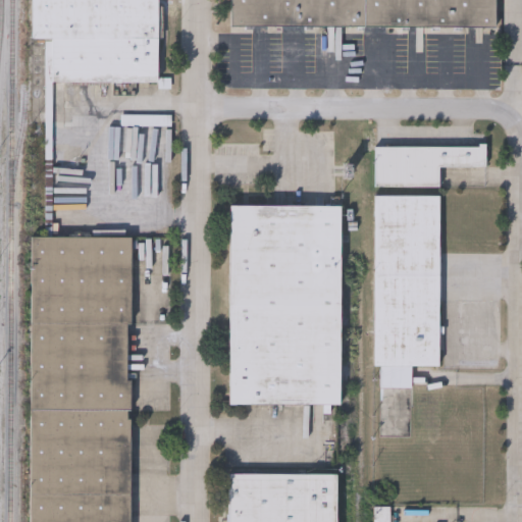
[(157,0),(157,82),(51,82),(51,38),(31,38),(31,0),(157,0)]
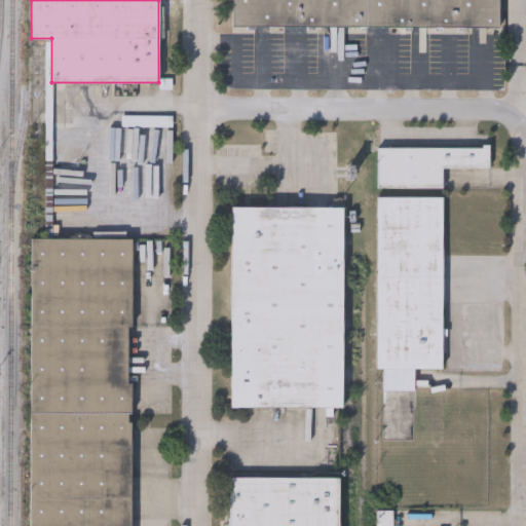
[(497,0),(497,27),(232,26),(232,0),(497,0)]
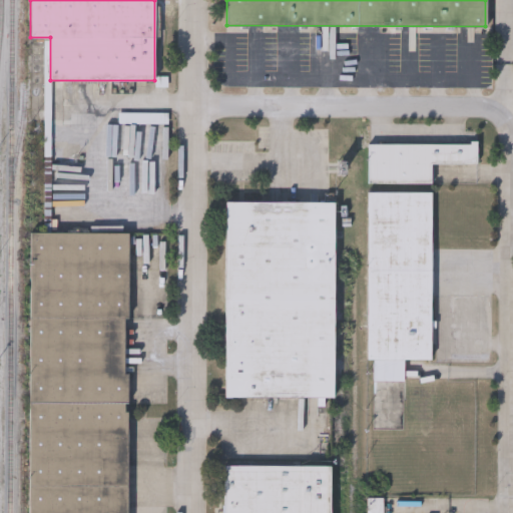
[(431,163),(431,182),(369,182),(369,142),(477,142),(477,163),(431,163)]
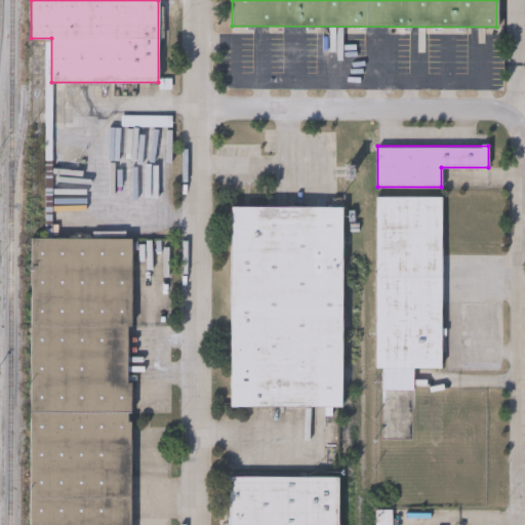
[(441,196),(441,367),(375,367),(376,196),(441,196)]
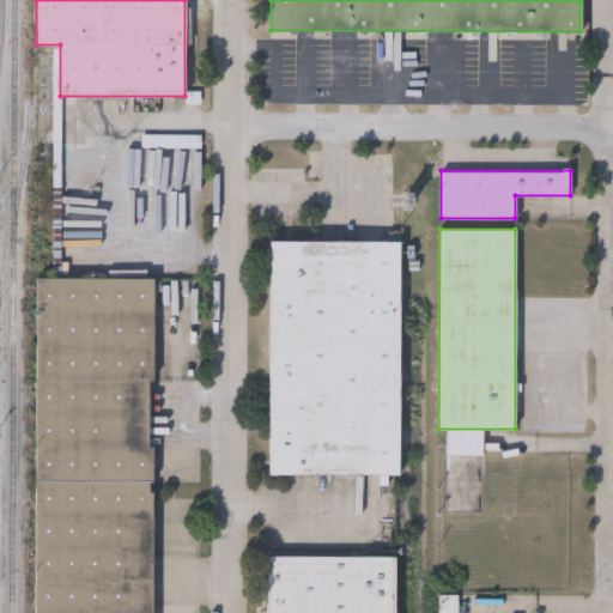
[(268,474),(268,240),(399,241),(399,474),(268,474)]
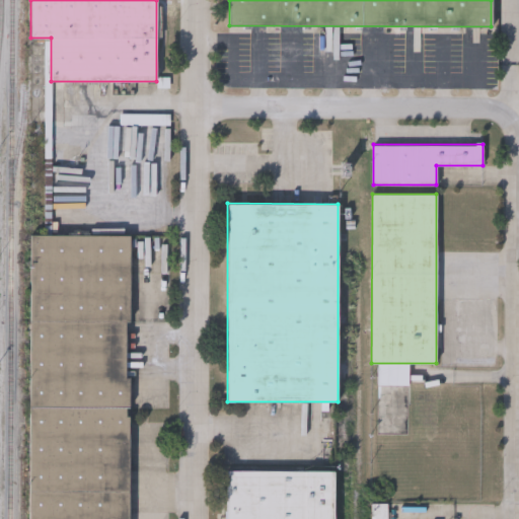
[(29,518),(29,234),(129,234),(128,518),(29,518)]
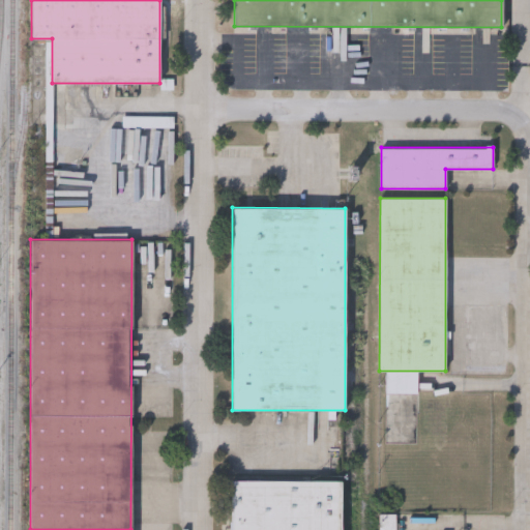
[(231,529),(232,480),(341,481),(340,529),(231,529)]
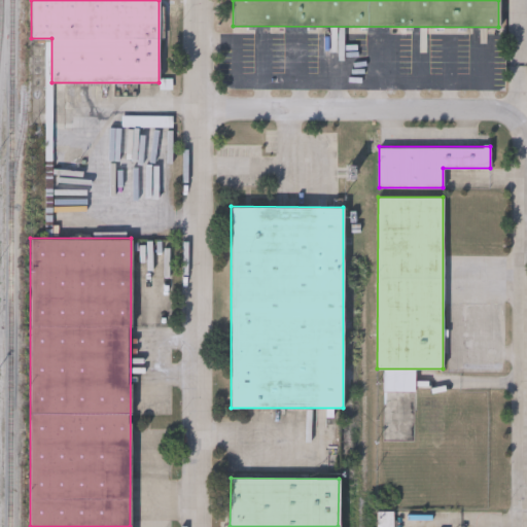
[(377,526),(378,512),(406,512),(406,523),(398,523),(397,526),(377,526)]
